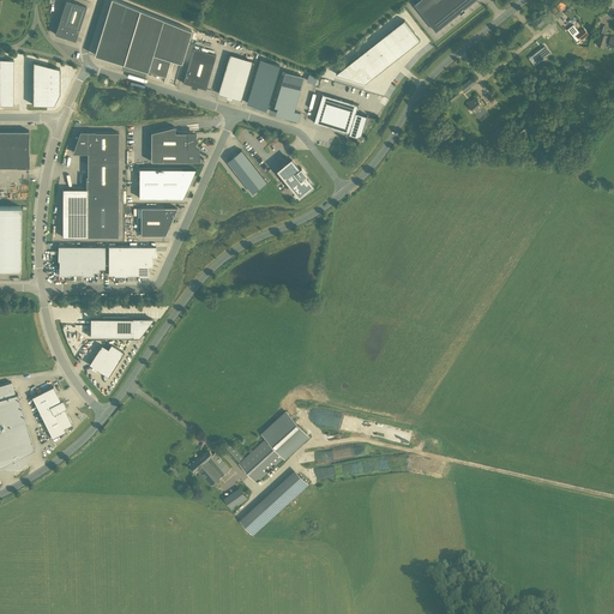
[(74,41),(85,6),(66,0),(55,34),(74,41)]
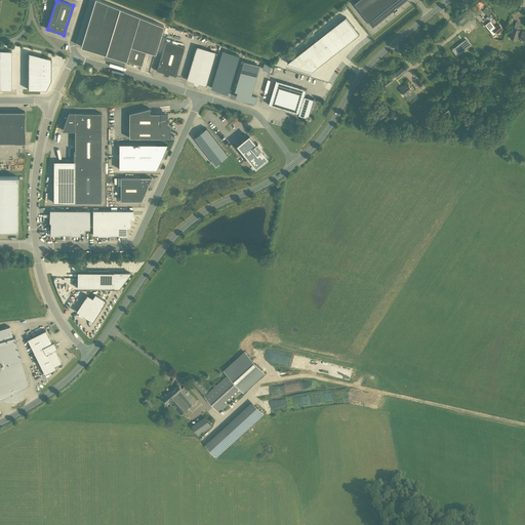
[(163,26),(119,8),(99,0),(94,0),(80,46),(88,49),(102,53),(105,54),(126,61),(127,55),(130,56),(133,46),(146,50),(148,51),(153,52),(155,53),(163,26)]
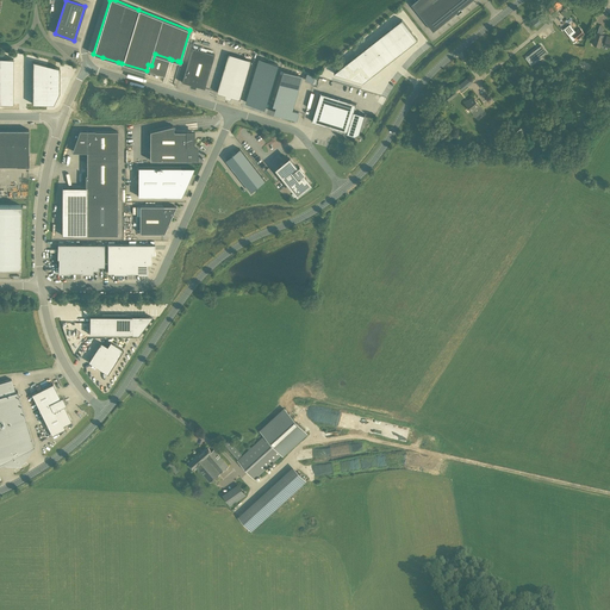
[(458,14),(462,10),(461,8),(471,0),(416,0),(411,4),(433,31),(456,12),(458,14)]
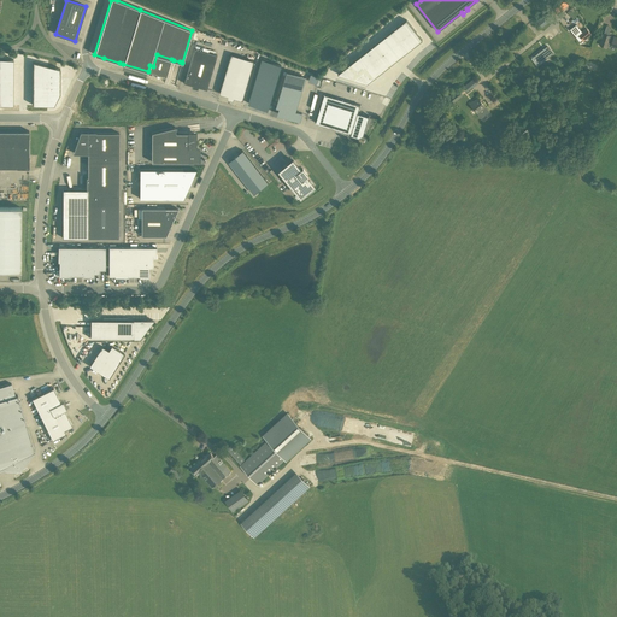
[(541,28),(554,17),(550,11),(536,22),(541,28)]
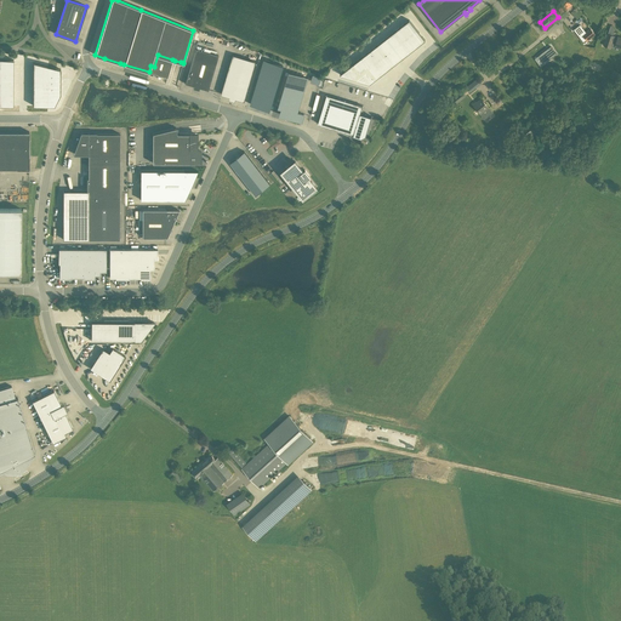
[(409,20),(405,24),(412,33),(417,29),(409,20)]
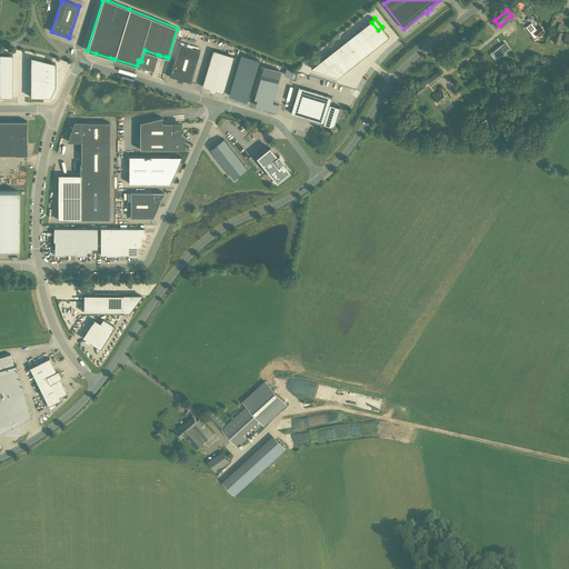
[(371,22),(367,26),(373,33),(377,31),(378,30),(371,22)]
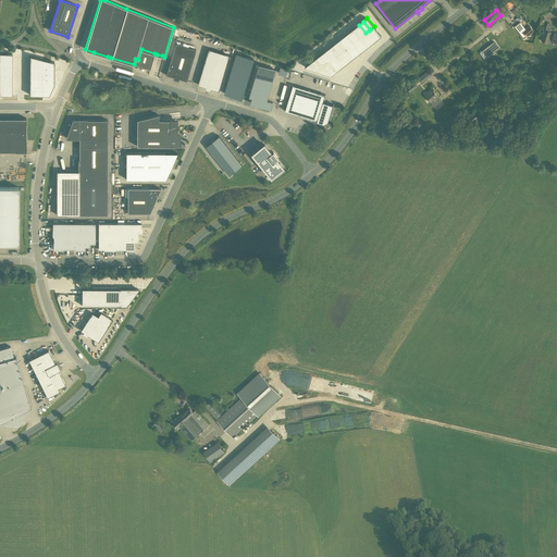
[(534,31),(530,25),(525,28),(520,22),(515,26),(523,37),(525,35),(527,37),(534,31)]
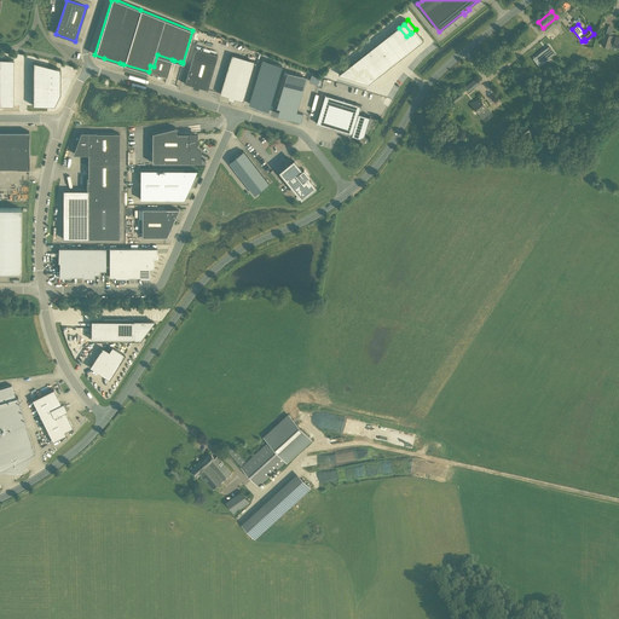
[(399,28),(394,32),(401,41),(404,39),(406,36),(399,28)]
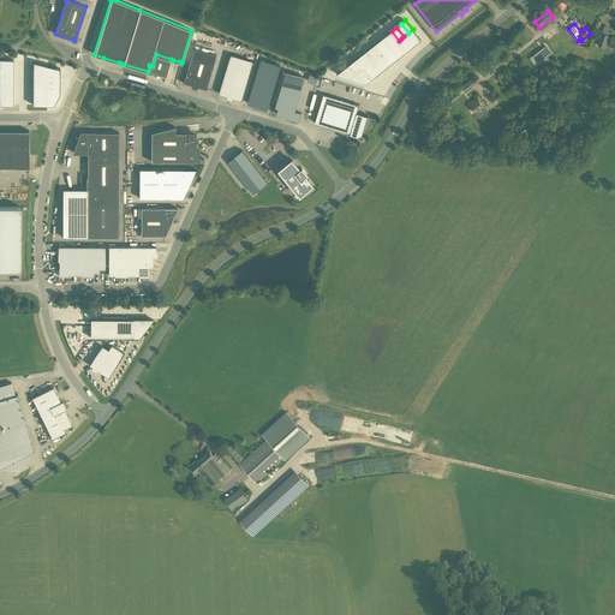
[(408,33),(407,34),(416,43),(421,40),(413,29),(408,33)]
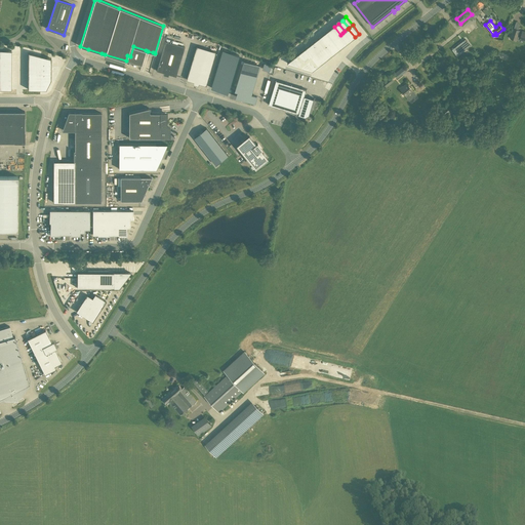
[(334,27),(330,30),(336,38),(338,36),(340,35),(334,27)]
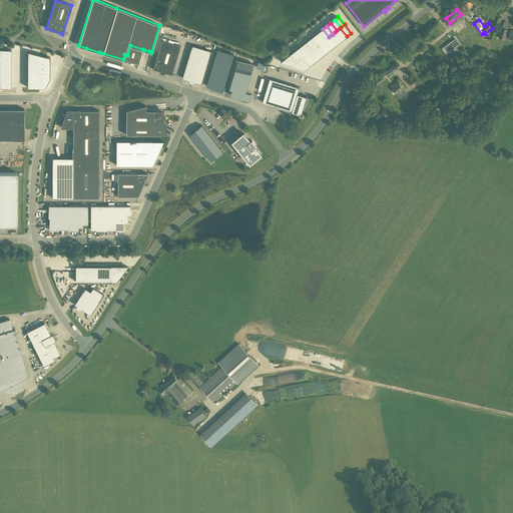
[(337,30),(335,32),(342,40),(347,36),(340,28),(337,30)]
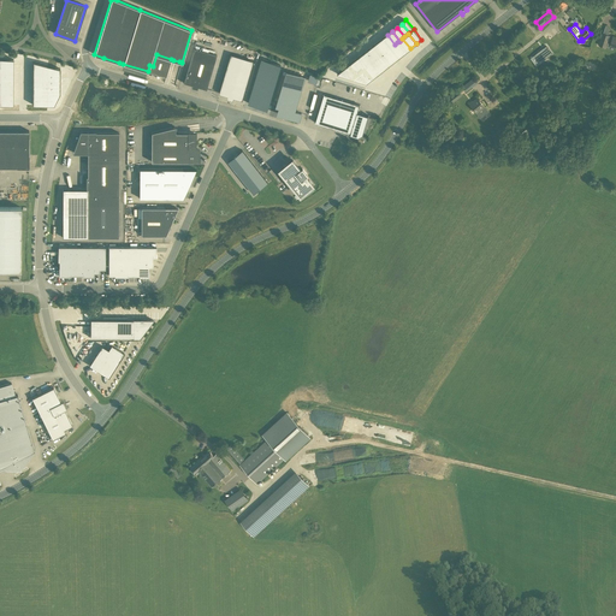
[(612,37),(610,36),(603,34),(599,46),(600,46),(600,47),(603,47),(605,47),(608,42),(610,43),(610,46),(615,47),(615,36),(612,36),(612,37)]
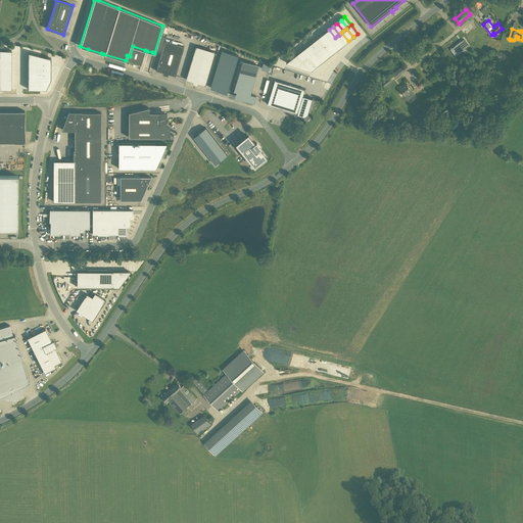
[(329,30),(325,33),(331,41),(333,40),(335,38),(329,30)]
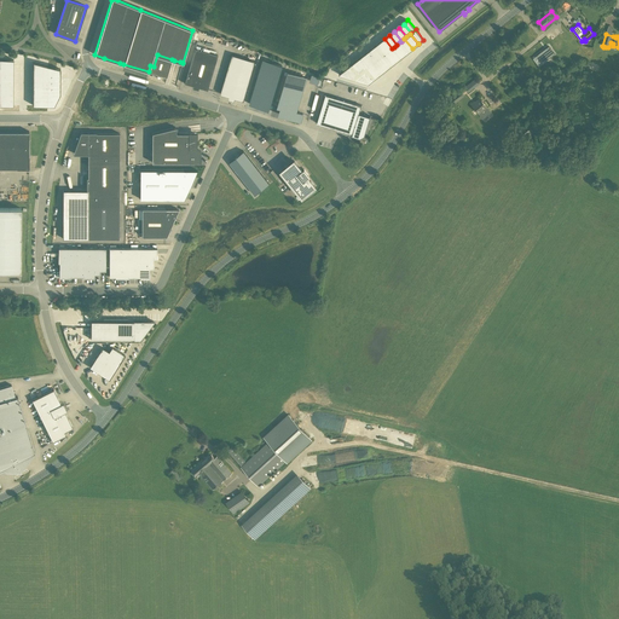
[(380,42),(387,52),(388,51),(392,48),(385,39),(380,42)]
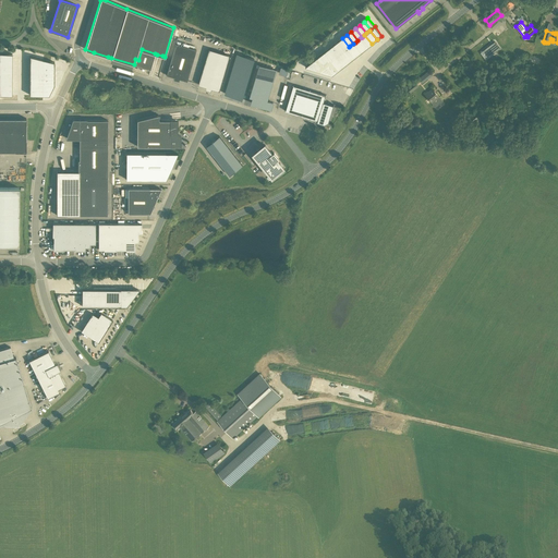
[(362,37),(360,38),(367,47),(372,44),(364,35),(362,37)]
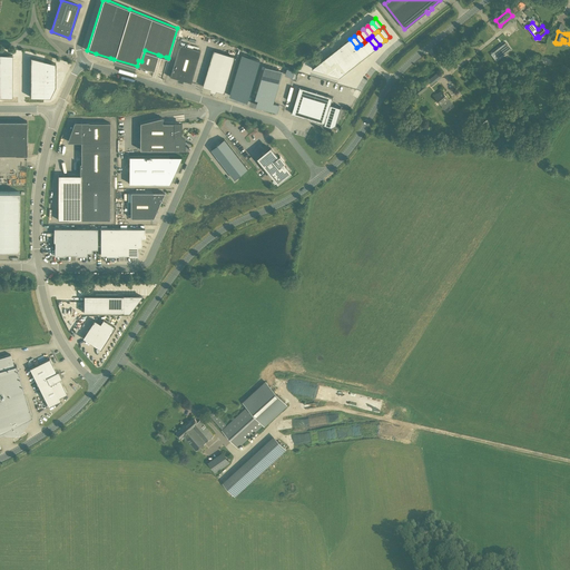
[(518,42),(512,36),(508,39),(513,46),(518,42)]
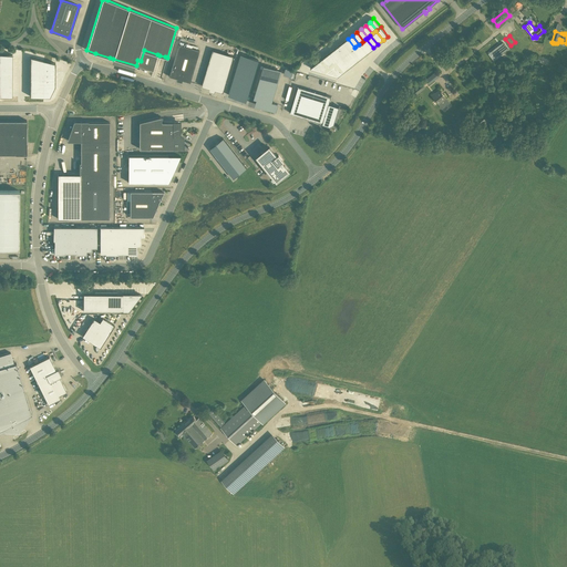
[(348,39),(343,42),(350,51),(354,48),(348,39)]
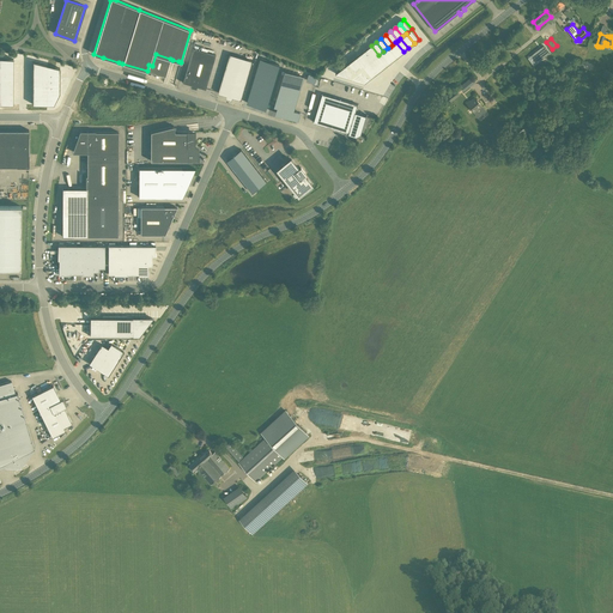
[(395,42),(390,47),(398,56),(404,52),(395,42)]
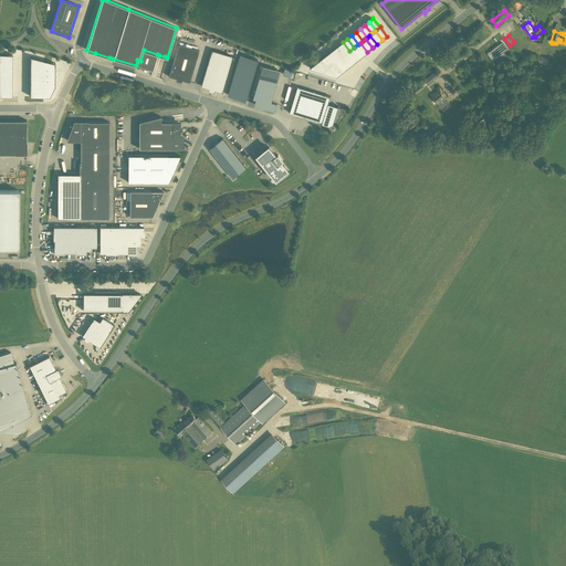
[(501,41),(491,50),(495,56),(498,55),(498,54),(500,53),(501,53),(506,49),(501,41)]
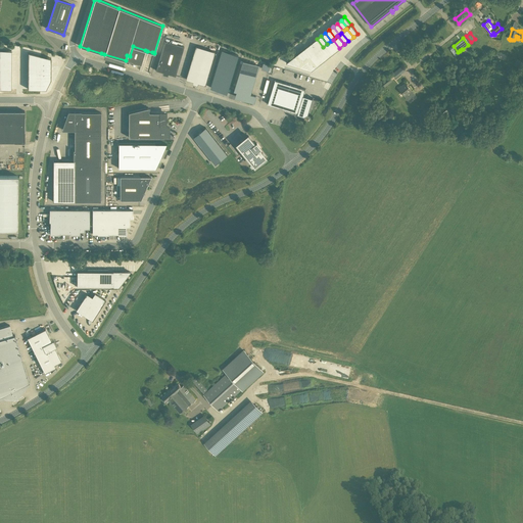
[(317,39),(313,42),(319,50),(323,47),(317,39)]
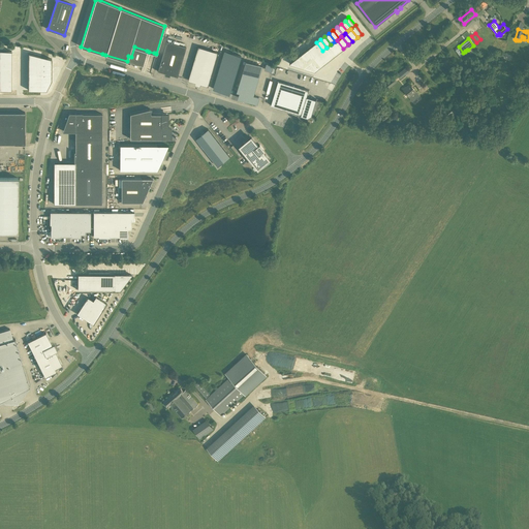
[(335,41),(332,43),(339,53),(343,49),(337,40),(335,41)]
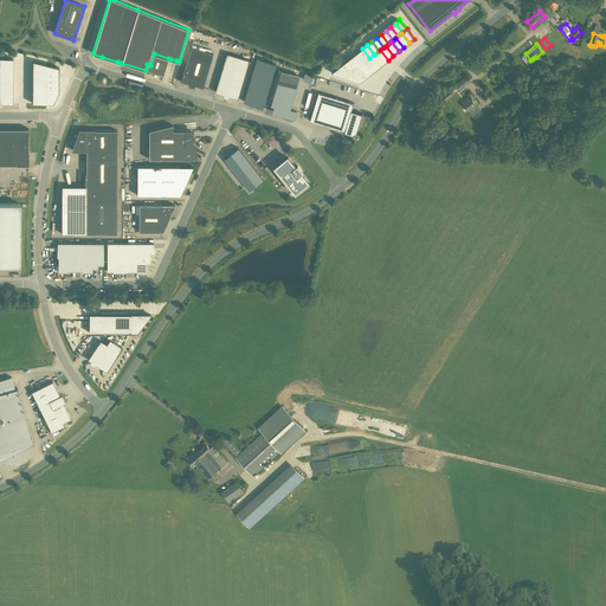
[(202,88),(213,55),(191,47),(180,81),(189,84),(189,85),(193,86),(194,85),(202,88)]
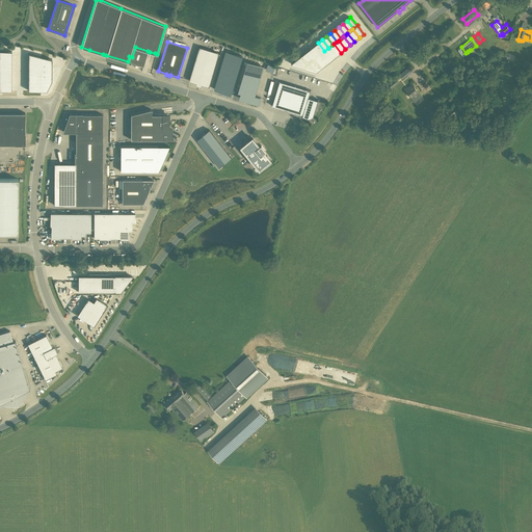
[(318,43),(314,46),(320,54),(324,51),(318,43)]
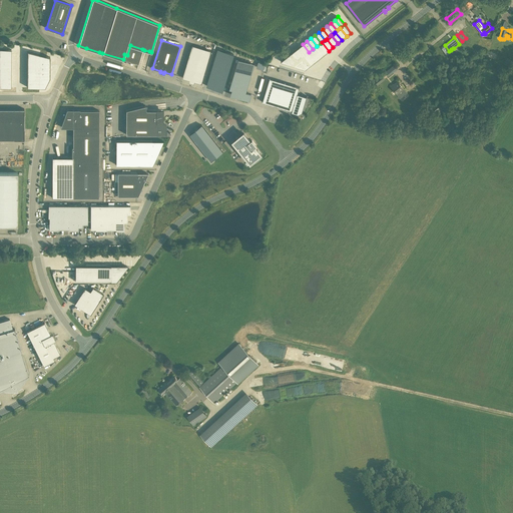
[(322,42),(317,46),(324,54),(329,51),(322,42)]
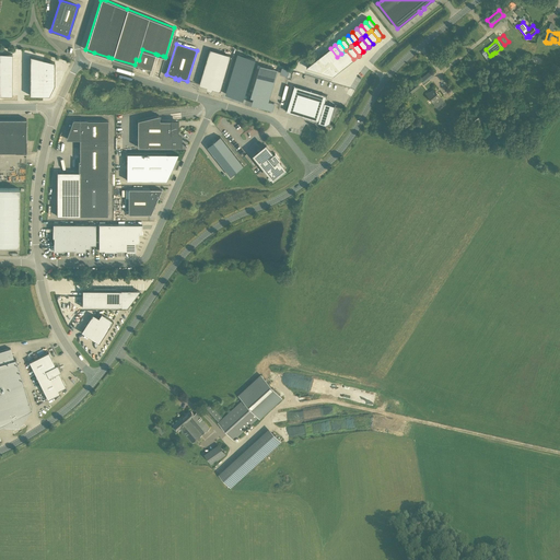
[(330,48),(326,51),(333,60),(336,58),(337,57),(330,48)]
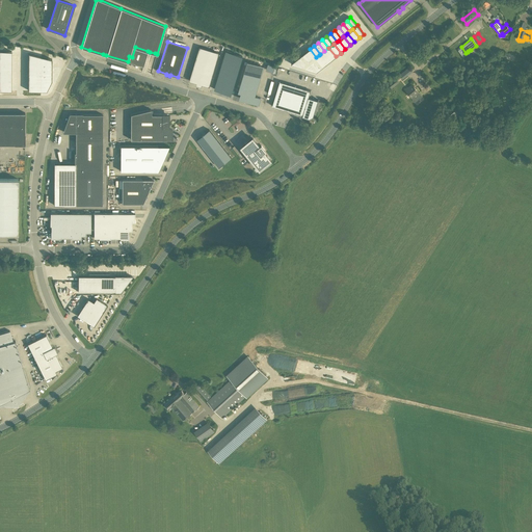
[(202,85),(202,84),(210,86),(219,53),(200,47),(189,80),(197,83),(196,84),(202,85)]
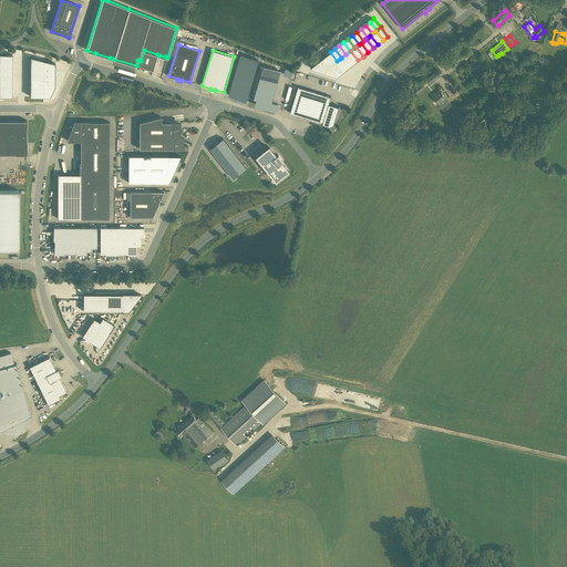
[(350,51),(346,54),(353,64),(358,60),(350,51)]
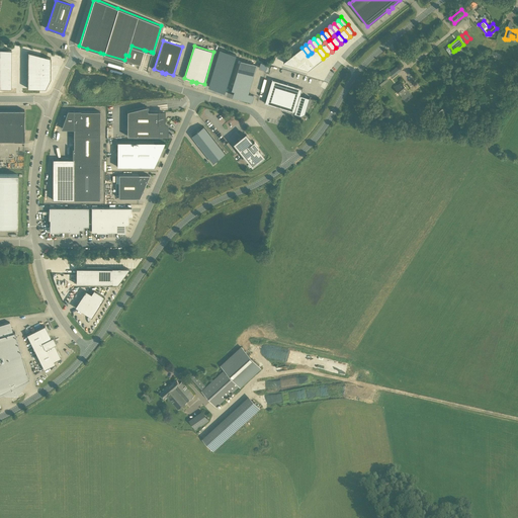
[(213,89),(225,92),(237,52),(221,48),(212,75),(218,76),(213,89)]
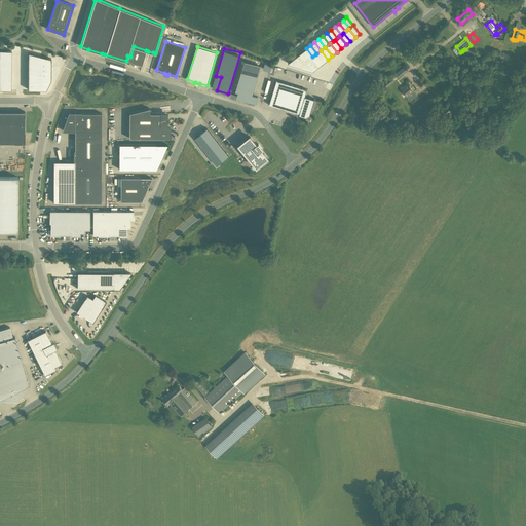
[(306,48),(302,52),(309,60),(312,57),(306,48)]
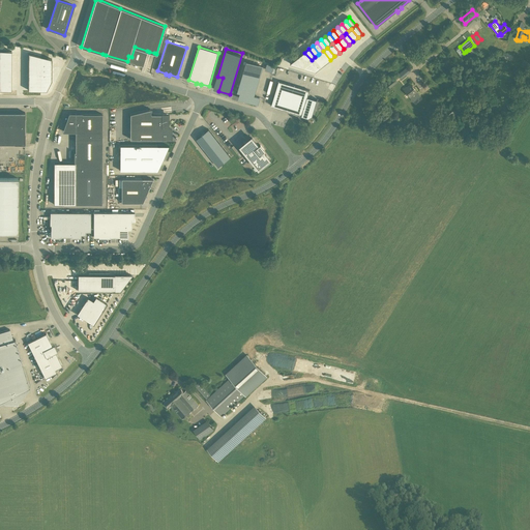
[(11,51),(0,50),(0,57),(11,58),(11,51)]
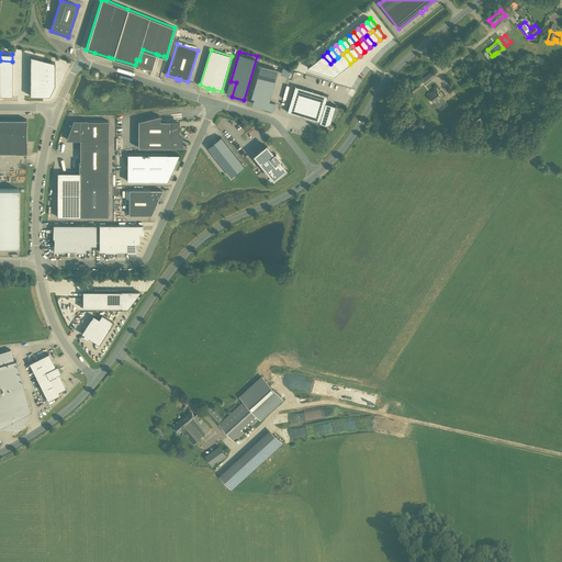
[(343,54),(337,58),(345,68),(350,64),(343,54)]
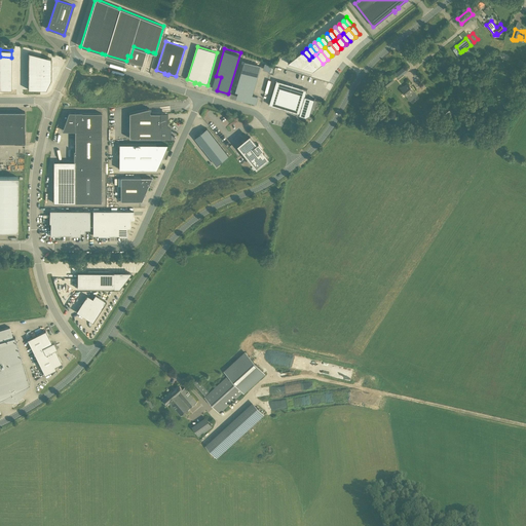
[(39,54),(27,52),(27,63),(39,63),(39,54)]
